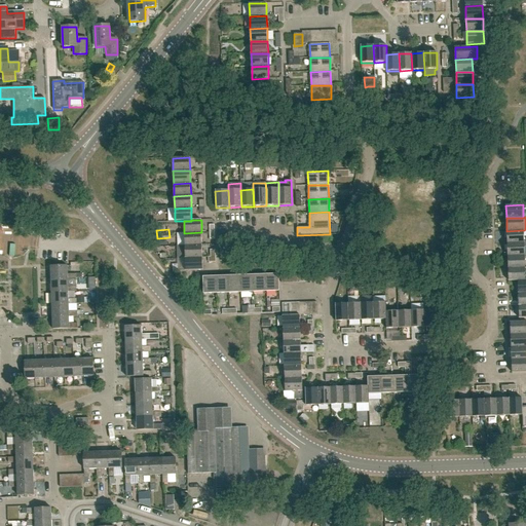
[(506,231),(508,243),(524,242),(525,242),(525,236),(524,236),(524,230),(506,231)]
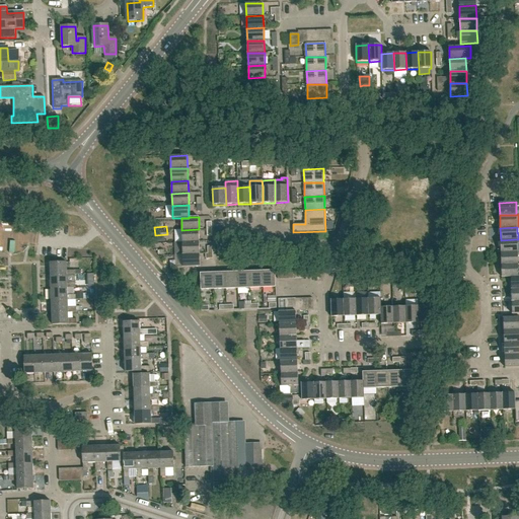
[(182,242),(199,241),(199,229),(181,230),(182,242)]
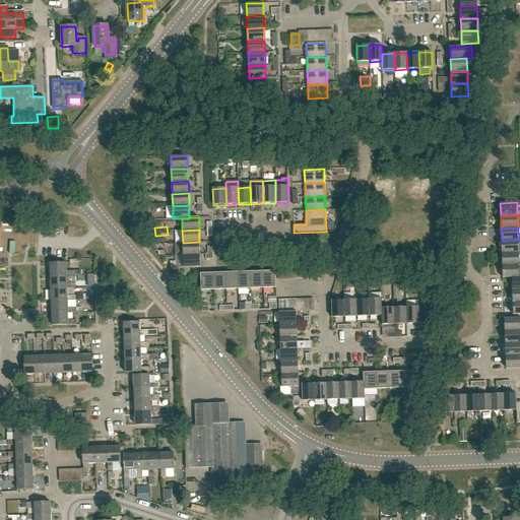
[(502,253),(519,252),(518,240),(502,241),(502,253)]
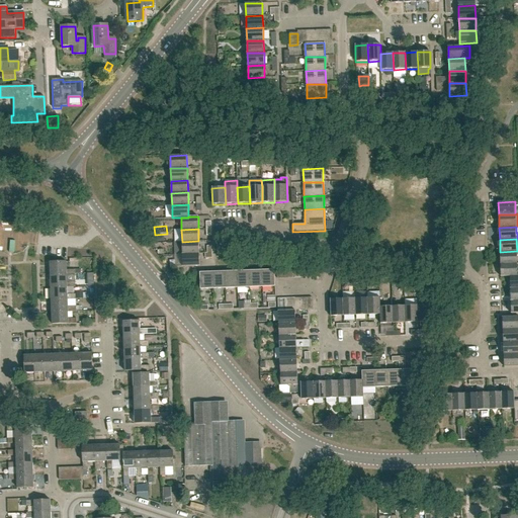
[(182,254),(199,254),(198,241),(182,242),(182,254)]
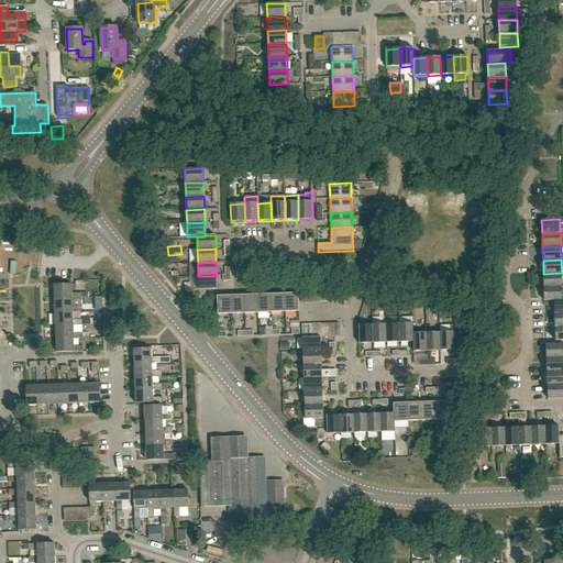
[(544,287),(562,287),(562,273),(543,274),(544,287)]
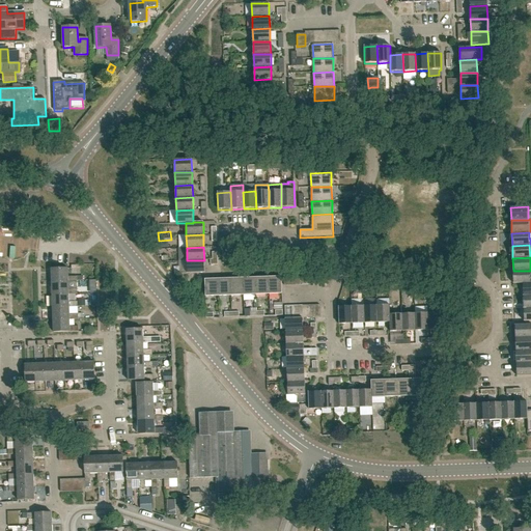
[(183,258),(175,259),(176,270),(184,269),(183,258)]
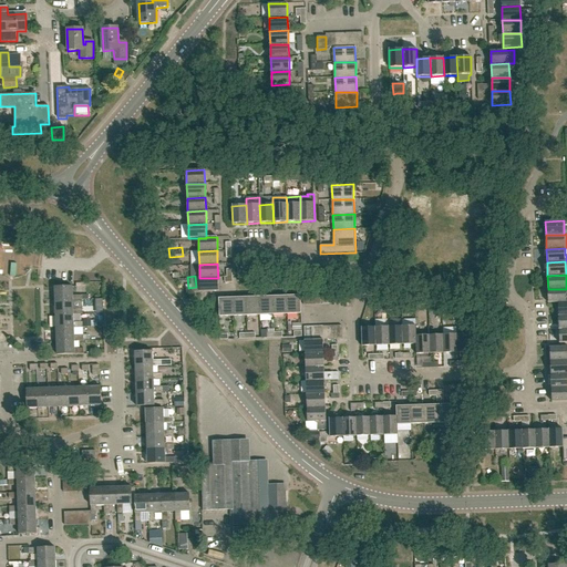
[(218,278),(199,278),(200,291),(200,292),(205,291),(218,291),(218,278)]
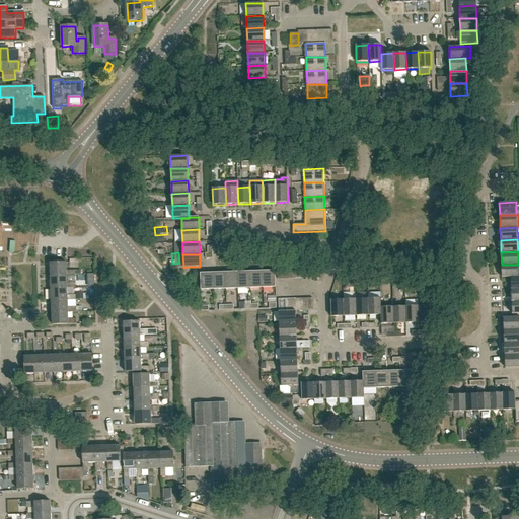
[(66,263),(50,263),(51,276),(67,275),(67,276),(75,276),(75,271),(67,271),(66,263)]
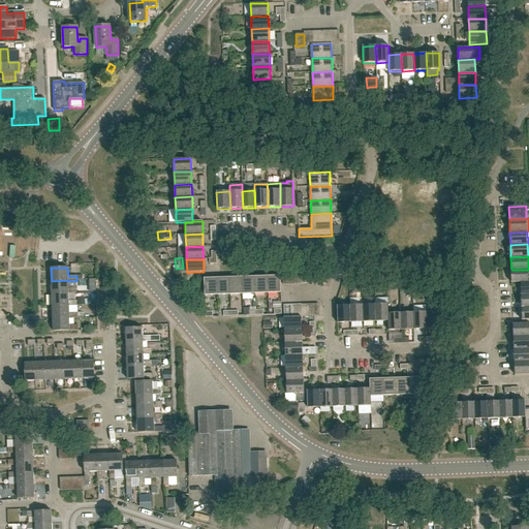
[(528,282),(528,281),(528,276),(528,277),(528,270),(511,270),(511,283),(521,282),(528,282)]
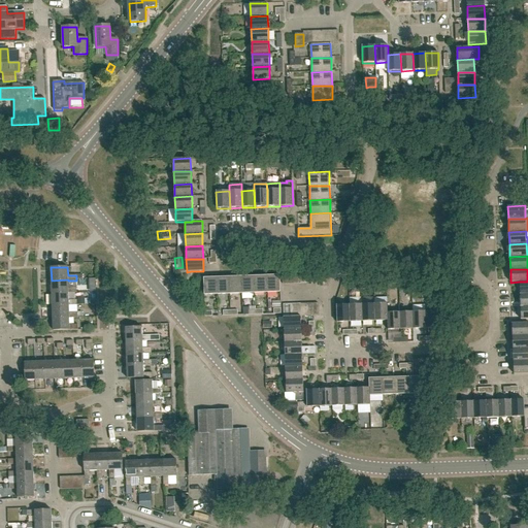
[(349,290),(361,289),(361,274),(349,274),(349,290)]
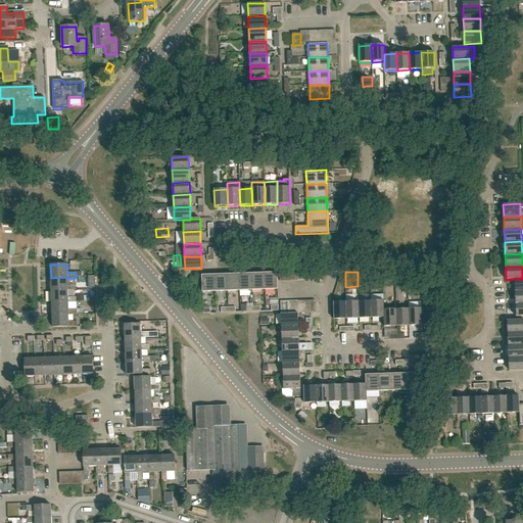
[(252,290),(265,290),(265,273),(252,274),(252,290)]
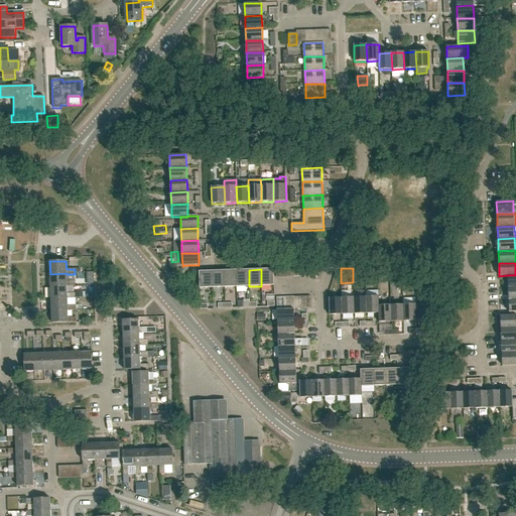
[(261,269),(261,286),(274,285),(273,269),(261,269)]
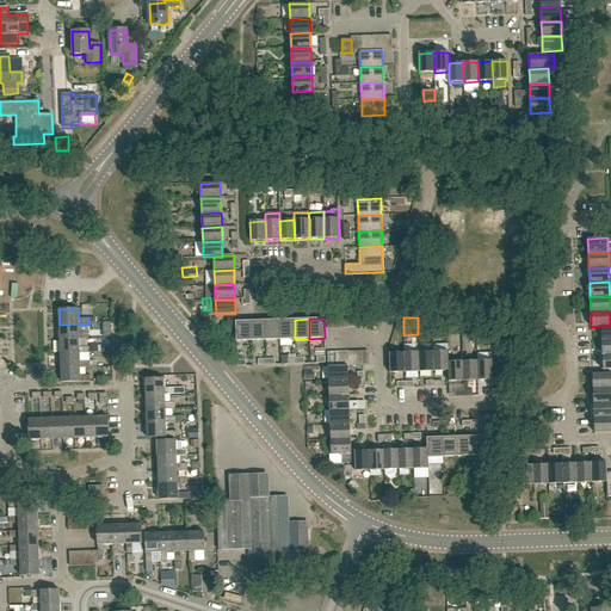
[(266,340),(281,339),(279,320),(265,321),(266,340)]
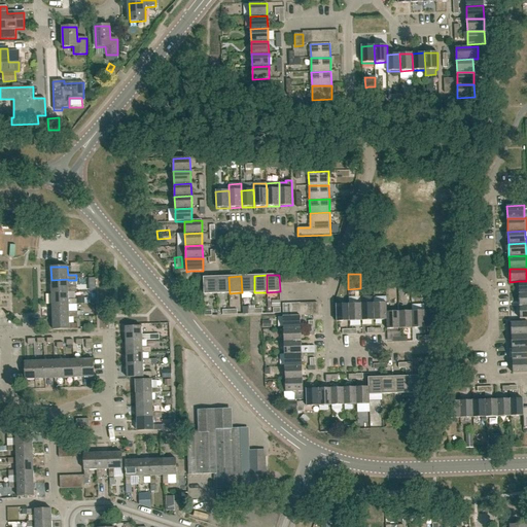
[(242,292),(254,292),(254,276),(241,276),(242,292)]
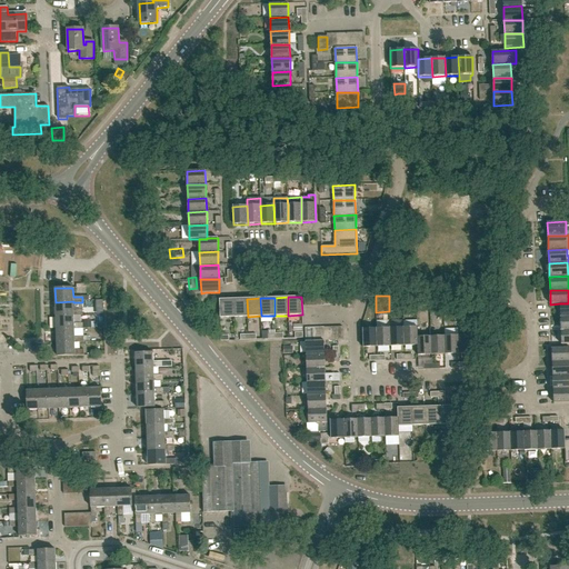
[(220,318),(235,317),(233,299),(220,299),(220,318)]
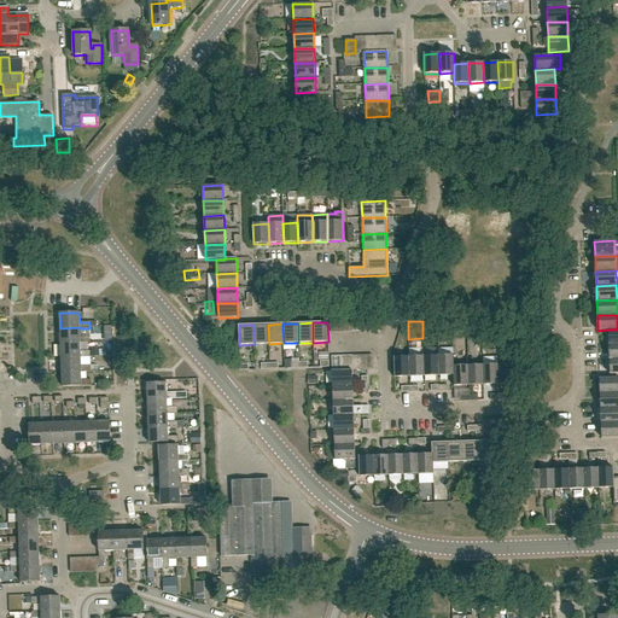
[(255,344),(269,344),(268,325),(254,325),(255,344)]
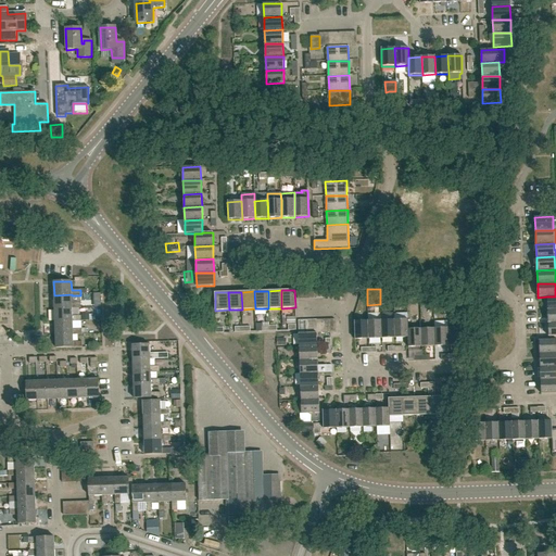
[(72,303),(72,295),(72,294),(54,295),(54,308),(72,307),(72,308),(81,308),(80,303),(72,303)]
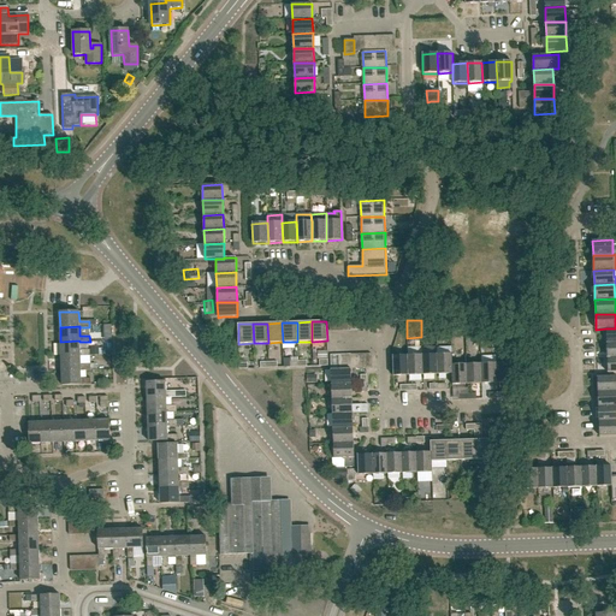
[(81,350),(80,342),(80,341),(60,342),(61,356),(81,355),(81,356),(90,356),(90,350),(81,350)]
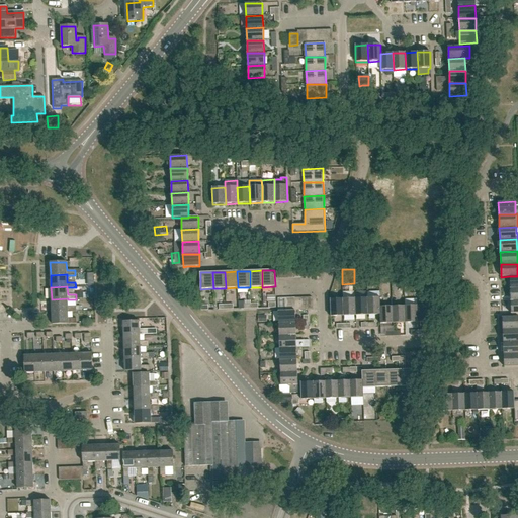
[(380,308),(380,307),(380,297),(367,298),(368,315),(380,315),(380,308)]
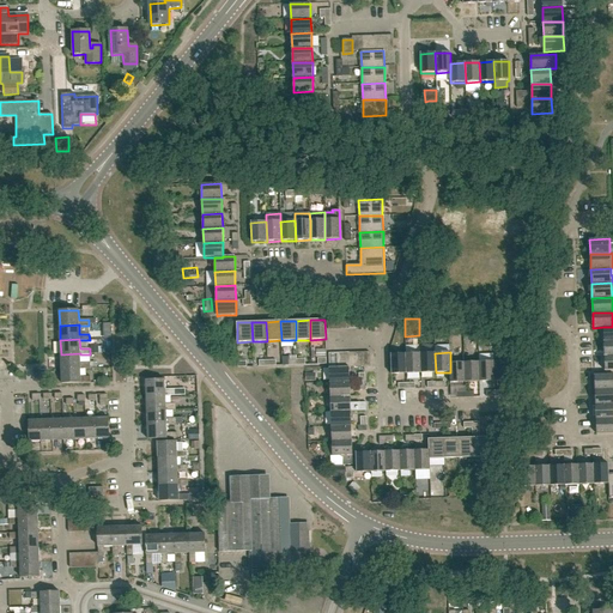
[(80,363),(80,354),(80,353),(61,354),(61,369),(80,368),(80,369),(91,369),(90,363),(80,363)]
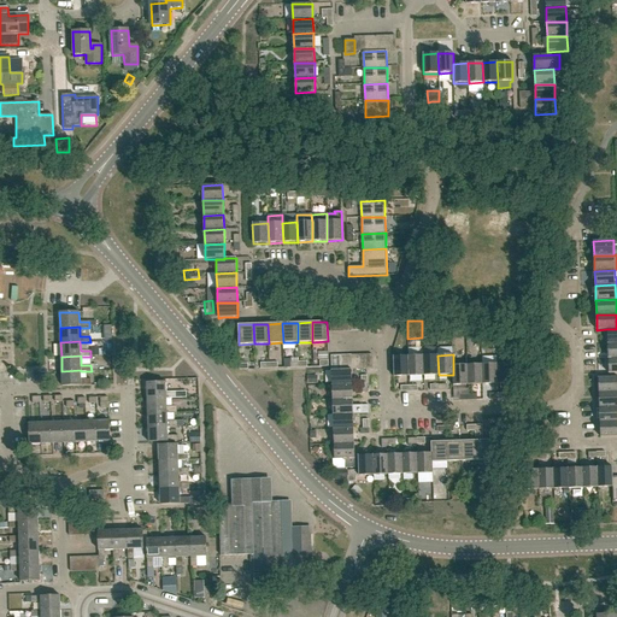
[(409,376),(423,376),(423,356),(409,357),(409,376)]
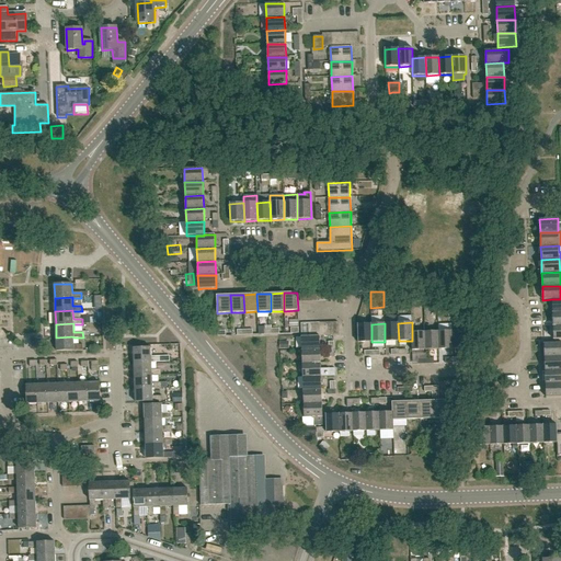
[(385,342),(399,341),(398,323),(385,323),(385,342)]
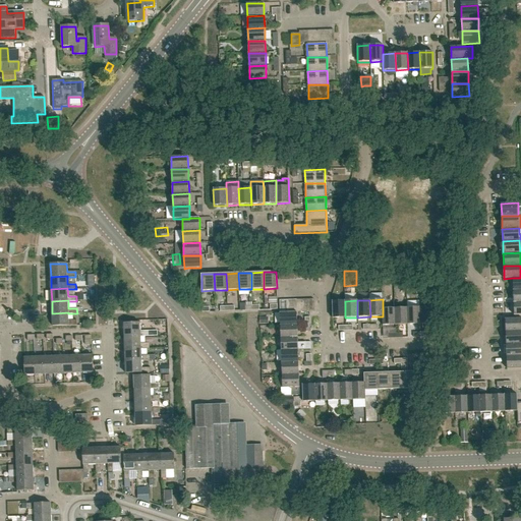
[(333,319),(345,317),(345,301),(332,301),(333,319)]
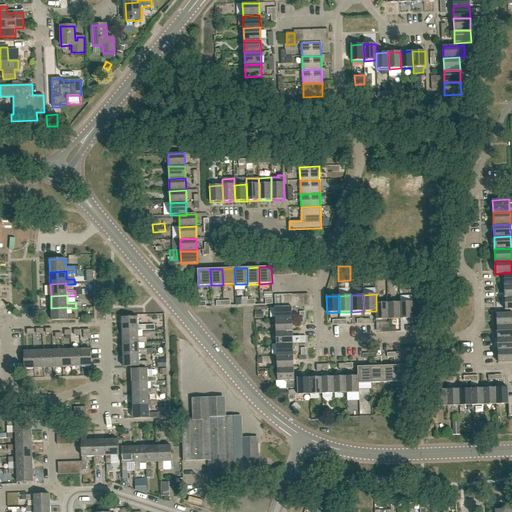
[(401,319),(413,319),(412,302),(400,303),(401,319)]
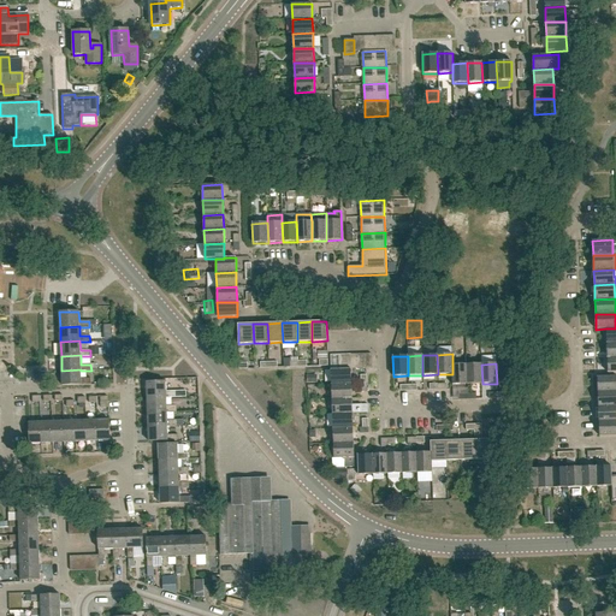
[(496,363),(497,384),(511,383),(511,363),(496,363)]
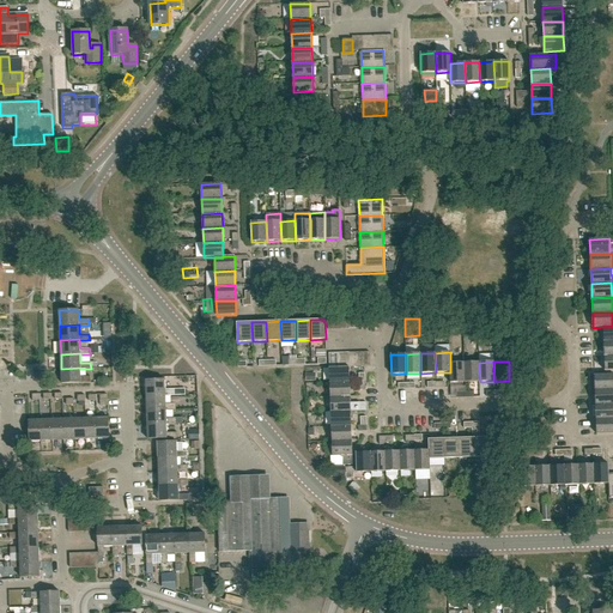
[(450,383),(465,382),(465,363),(450,363),(450,364),(450,372),(450,383)]
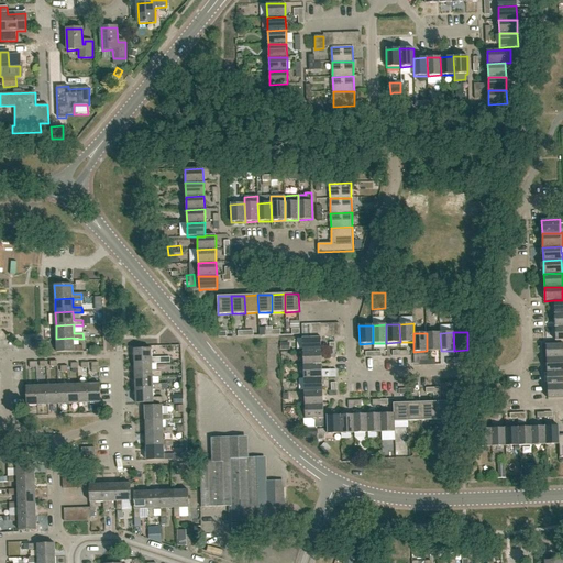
[(427,351),(441,351),(440,333),(427,333),(427,351)]
